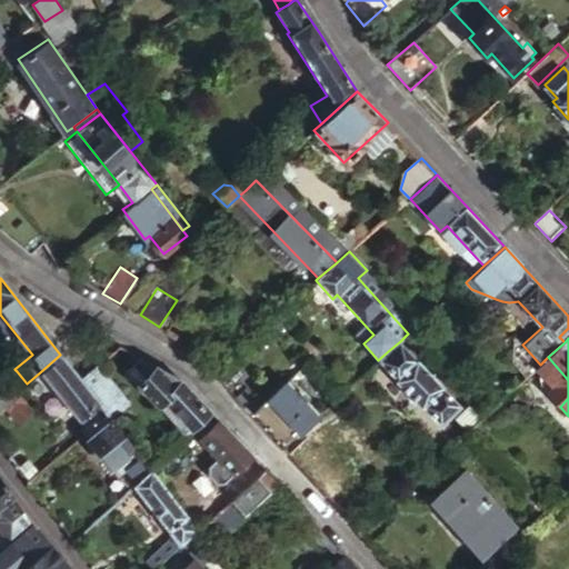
[(459,406),(400,341),(388,351),(378,360),(395,379),(393,380),(418,408),(420,405),(438,425),(459,406)]
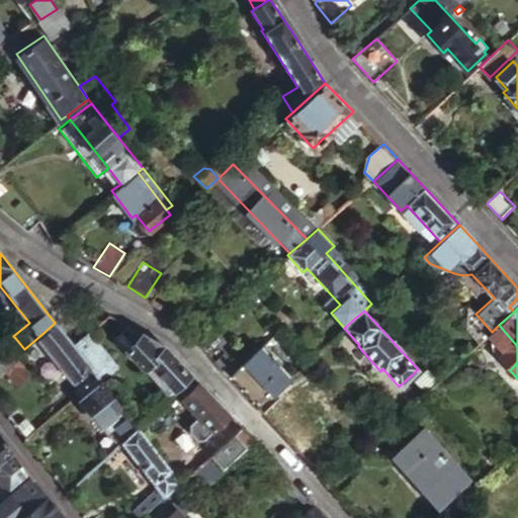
[(72,344),(55,323),(37,338),(73,381),(74,380),(90,366),(72,344)]
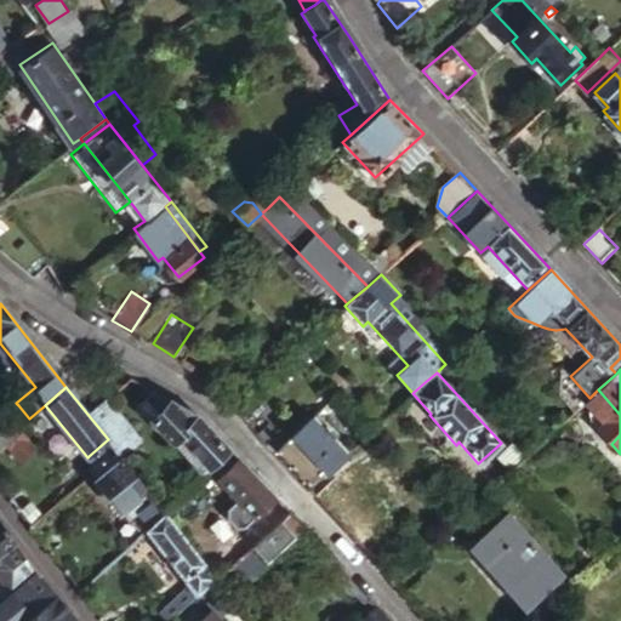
[(106,397),(86,412),(108,439),(113,446),(120,455),(141,439),(106,397)]
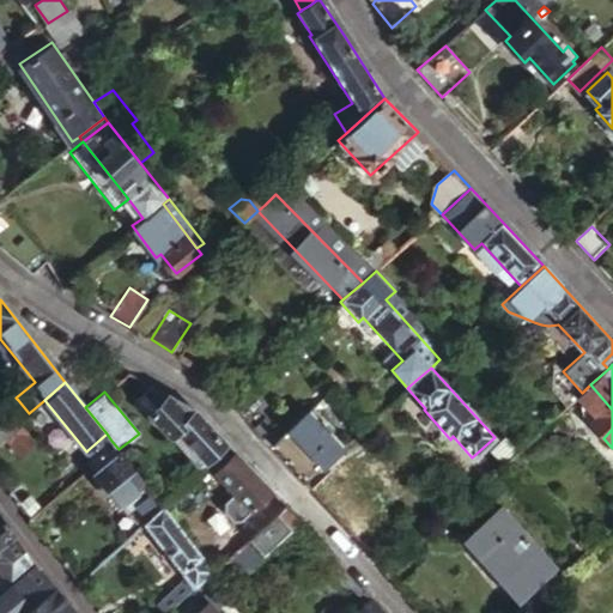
[(198,468),(226,442),(196,411),(168,394),(147,413),(198,468)]
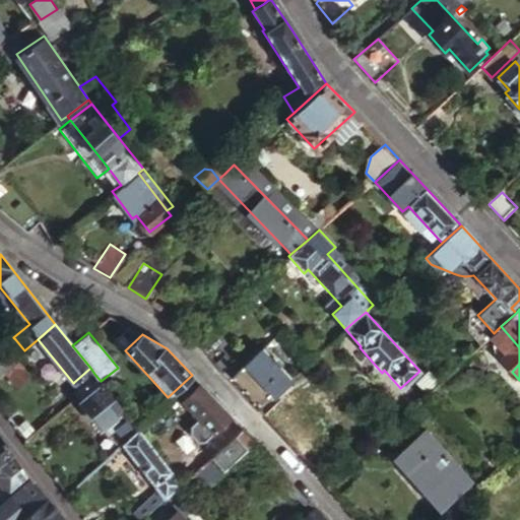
[(0,352),(0,374),(24,350),(15,339),(2,351),(0,352)]
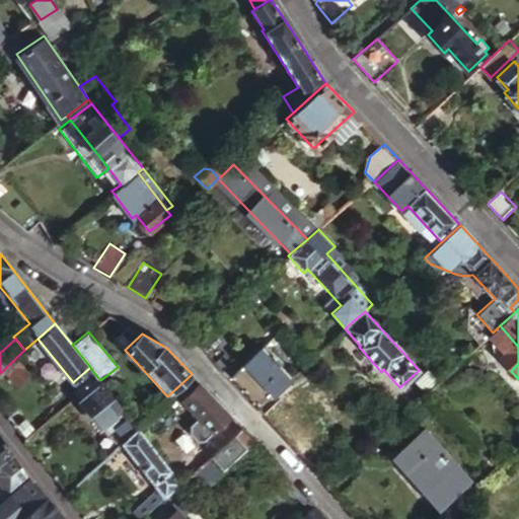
[(261,348),(228,377),(253,403),(268,389),(273,393),(289,378),(261,348)]
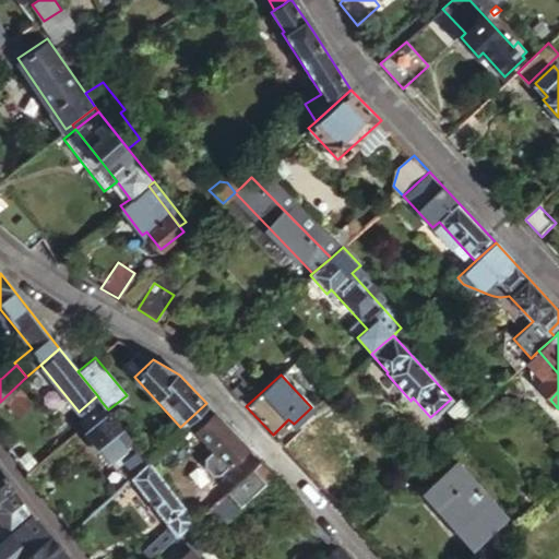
[(20,388),(2,402),(15,417),(32,402),(20,388)]
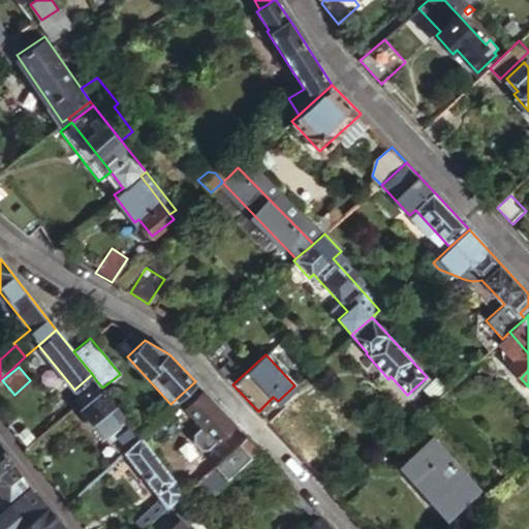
[(80,394),(96,380),(92,374),(75,389),(80,394)]
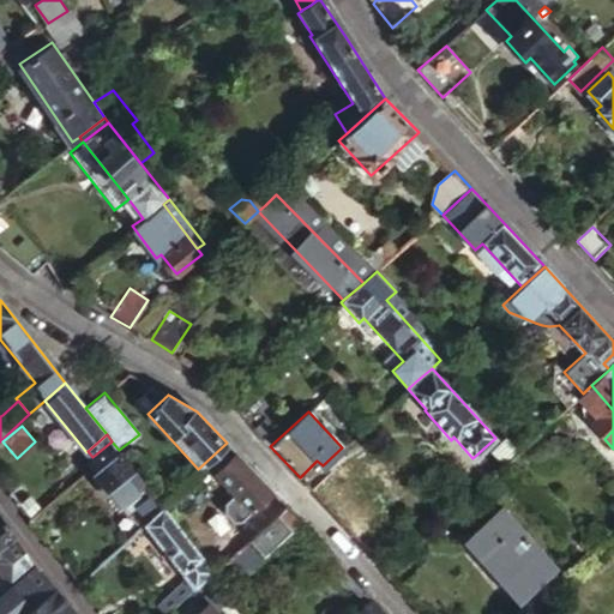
[(519,450),(507,437),(492,452),(504,464),(519,450)]
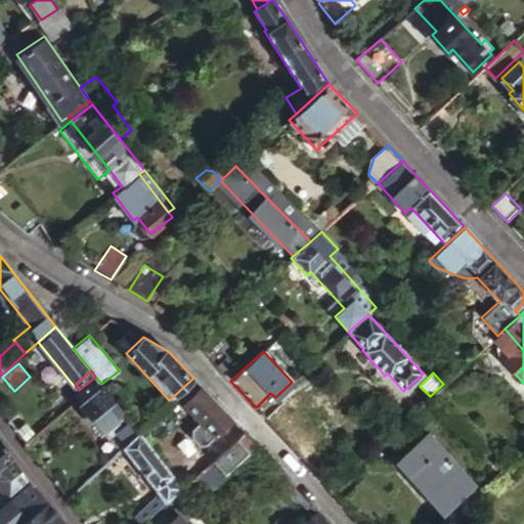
[(101,384),(95,377),(79,390),(74,394),(78,399),(108,438),(118,432),(124,427),(117,419),(124,412),(101,384)]
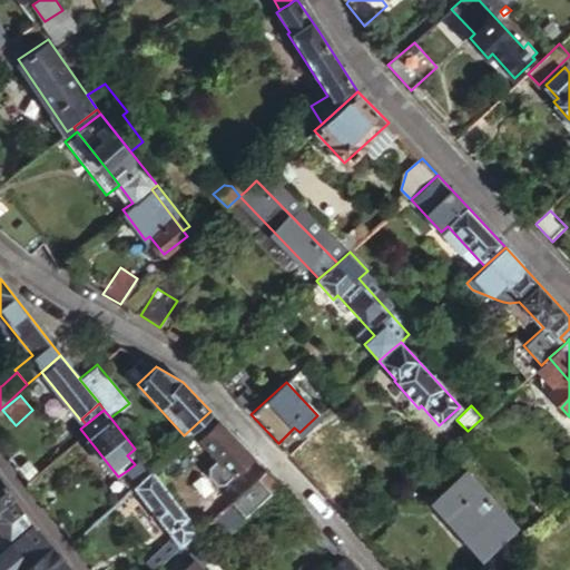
[(224,482),(237,497),(266,472),(245,448),(218,420),(199,438),(218,458),(234,474),(224,482)]
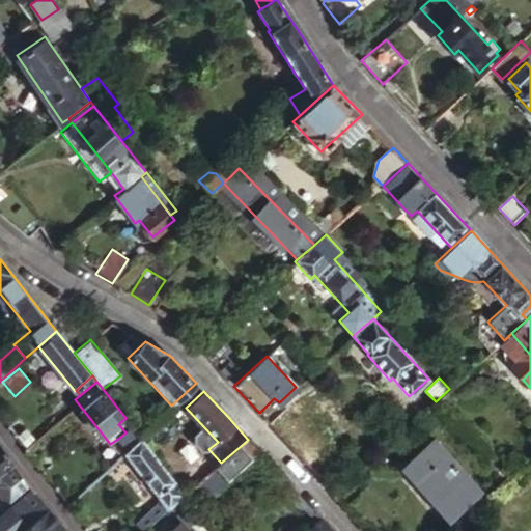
[(290,401),(268,422),(282,438),(305,417),(290,401)]
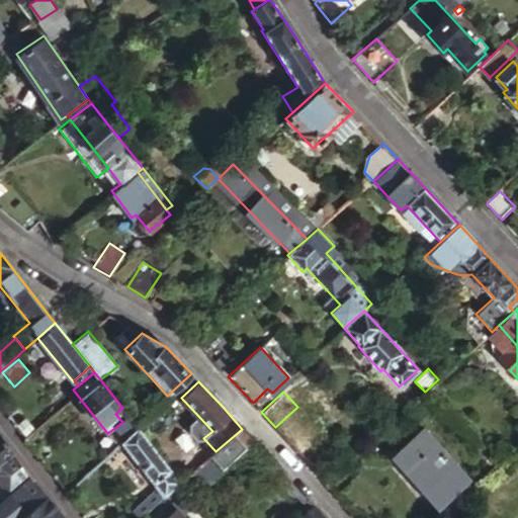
[(139,428),(122,408),(115,414),(122,422),(116,427),(125,439),(139,428)]
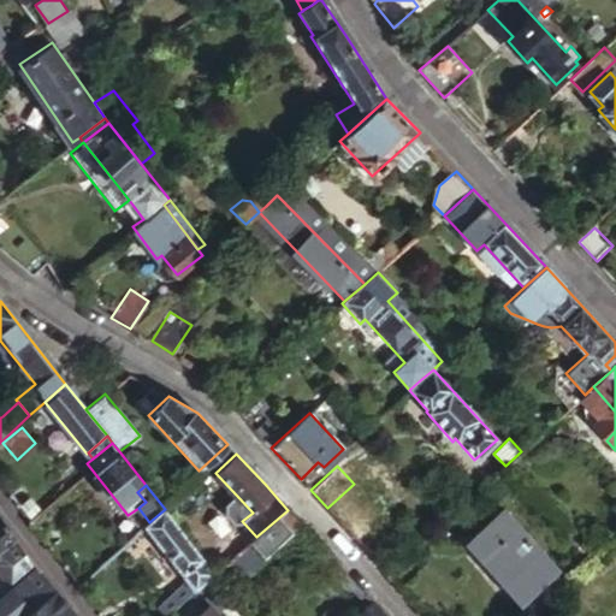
[(253,513),(236,495),(225,504),(225,513),(234,521),(242,521),(253,513)]
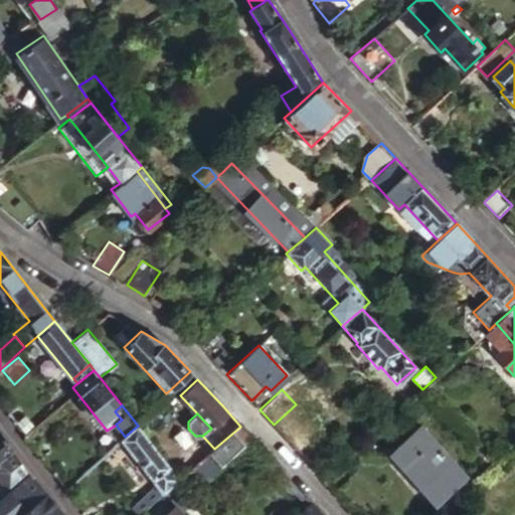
[(180,479),(157,450),(138,425),(125,437),(122,440),(158,486),(153,490),(159,497),(163,494),(178,481),(180,479)]
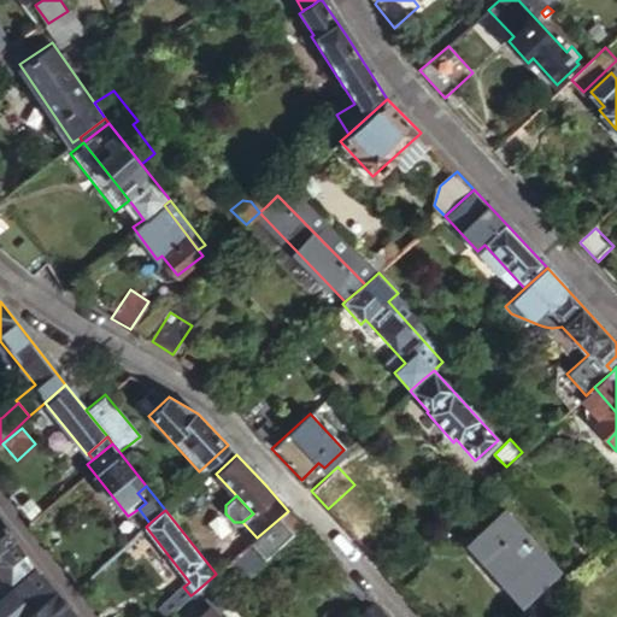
[(469,541),(522,598),(556,568),(501,510),(469,541)]
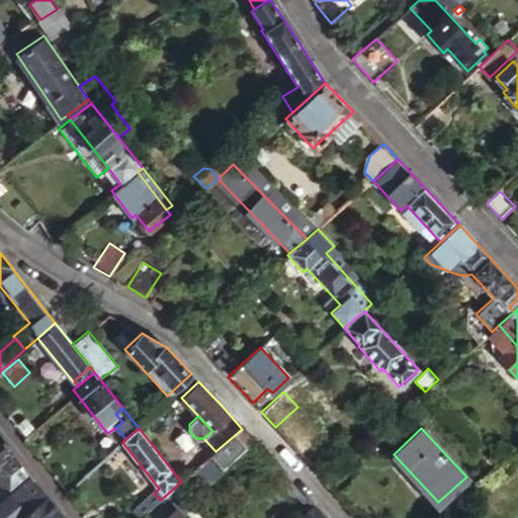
[(242,429),(216,451),(211,455),(223,468),(254,441),(242,429)]
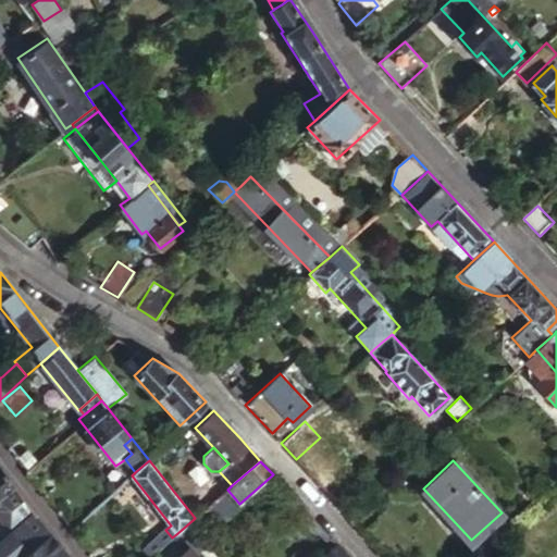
[(0,493),(13,483),(0,466),(0,493)]
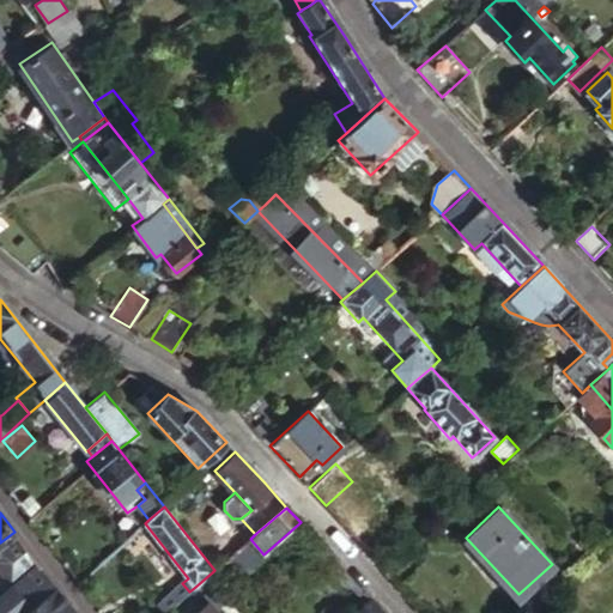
[(0,612),(24,612),(56,587),(40,564),(14,532),(0,542),(0,574),(10,588),(0,595),(0,612)]
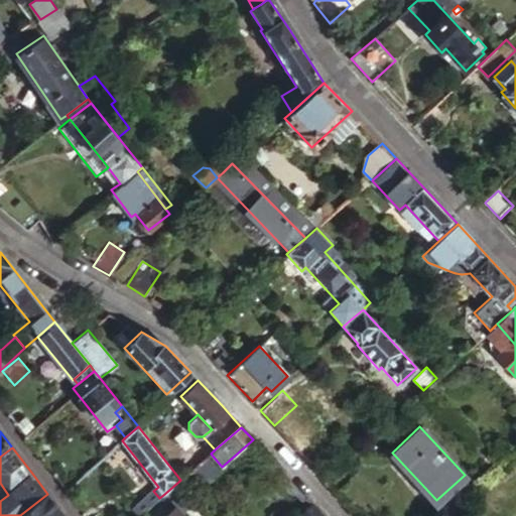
[(201,463),(195,467),(185,475),(198,488),(222,467),(211,454),(201,463)]
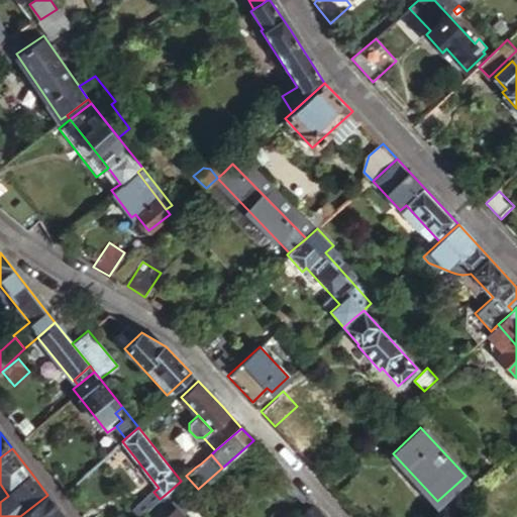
[(192,462),(195,468),(201,463),(197,458),(192,462)]
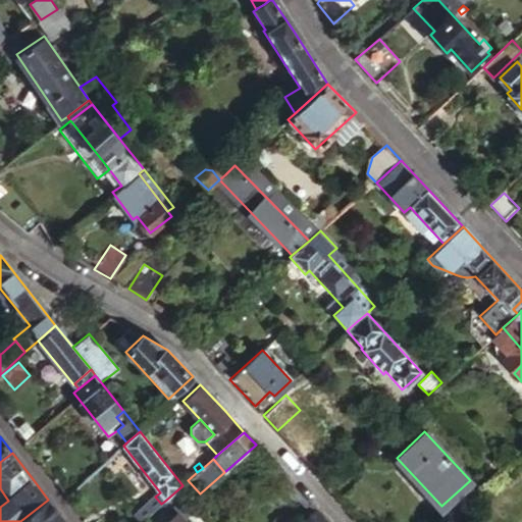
[(187,482),(183,484),(188,490),(192,487),(187,482)]
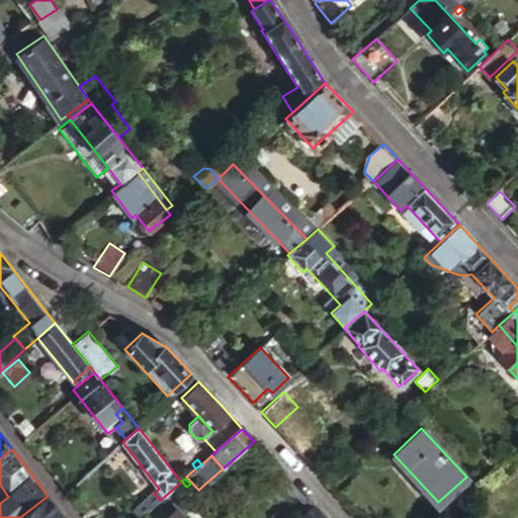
[(184,490),(179,484),(164,497),(169,503),(184,490)]
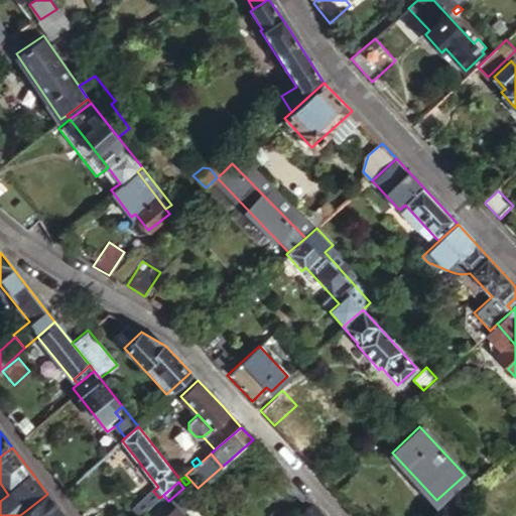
[(128,512),(131,515),(138,515),(159,498),(153,491),(128,512)]
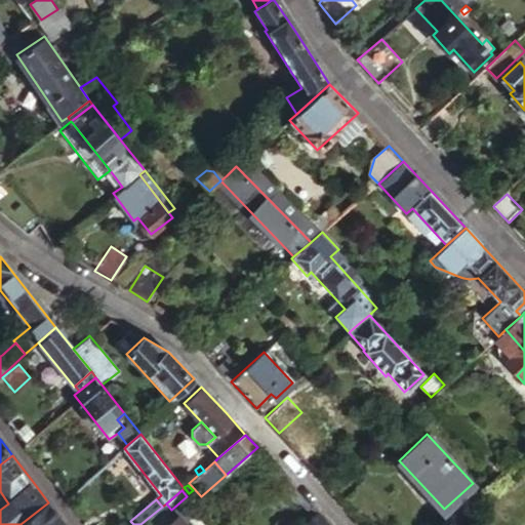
[(66,524),(48,502),(21,524),(66,524)]
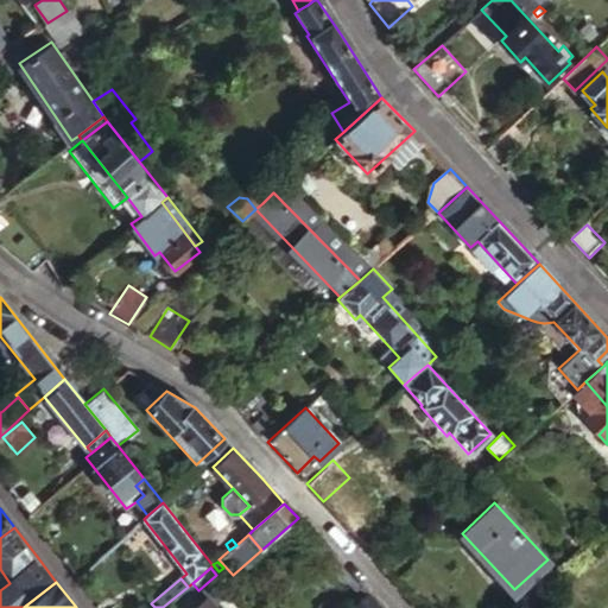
[(381,607),(367,593),(350,607),(352,607),(381,607)]
